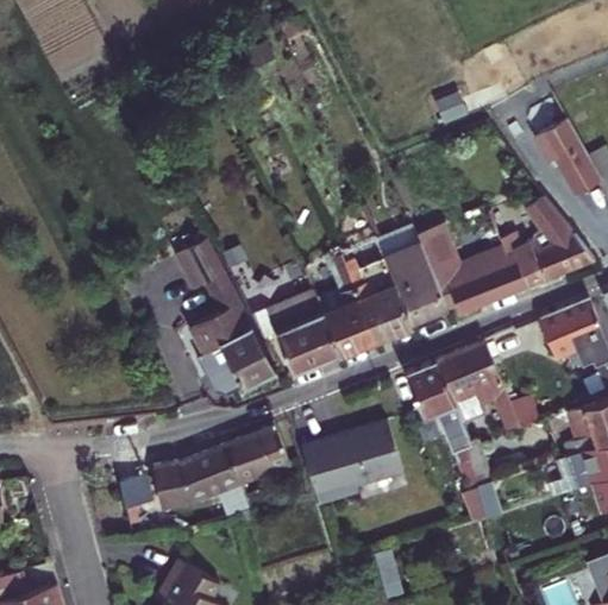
[(301,14),(280,26),(286,38),(307,27),(301,14)]
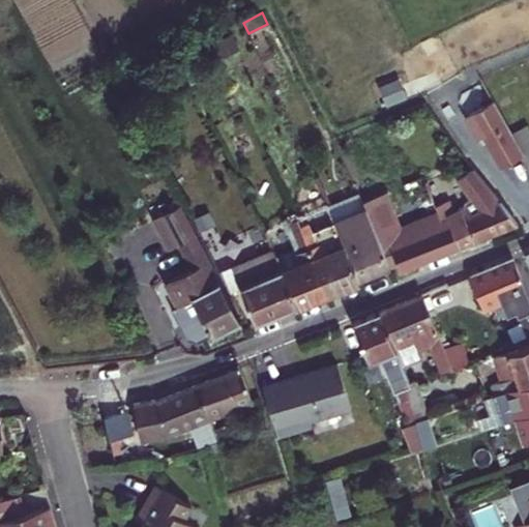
[(511,137),(493,103),(465,118),(477,141),(482,138),(500,170),(523,157),(511,137)]
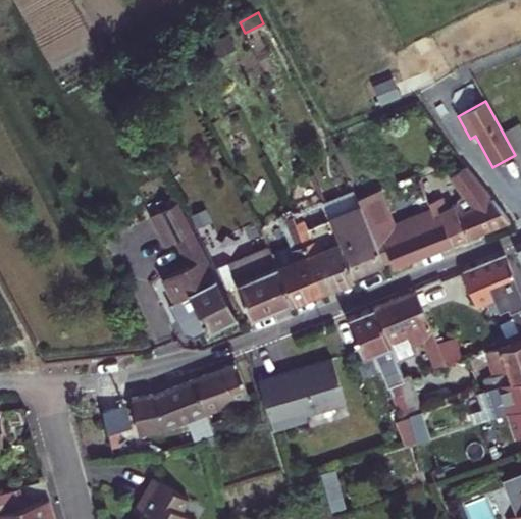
[(520,131),(518,125),(504,135),(515,155),(520,163),(520,161),(520,131)]
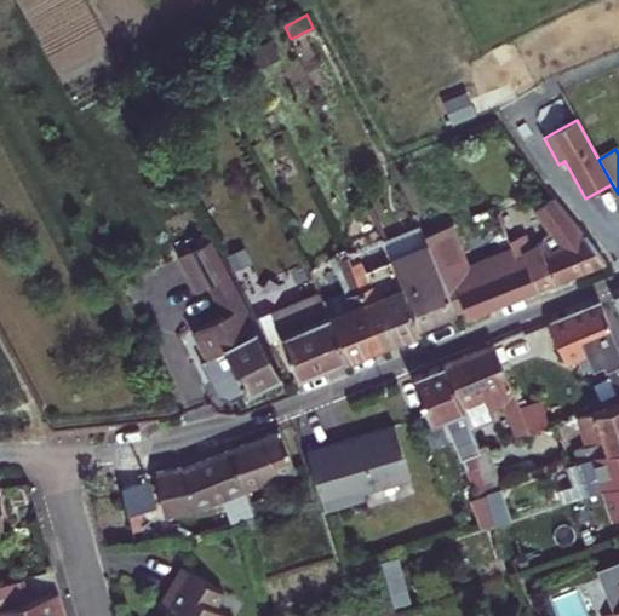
[(525,264),(536,293),(605,264),(551,201),(533,212),(548,229),(559,248),(550,252),(545,241),(529,247),(514,208),(496,217),(510,253),(516,268),(525,264)]
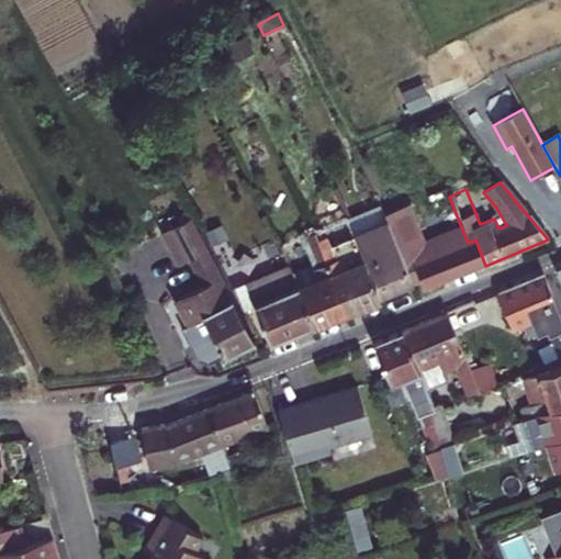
[(347,221),(354,237),(386,224),(385,221),(379,208),(347,221)]
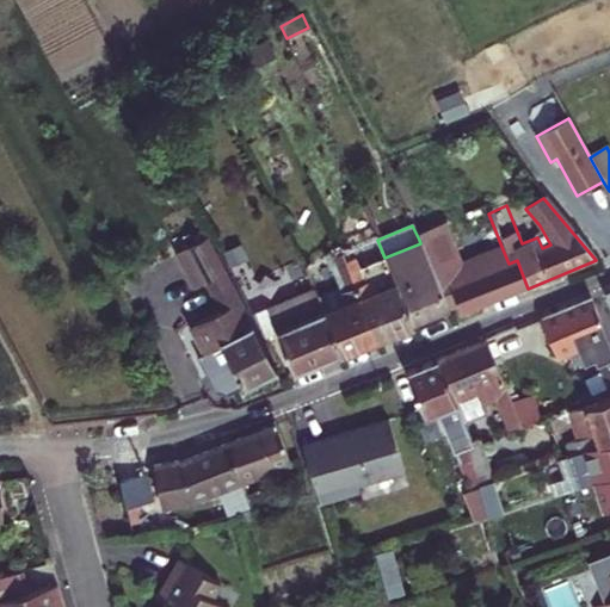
[(205,237),(174,255),(192,289),(204,283),(220,311),(190,327),(204,354),(220,346),(242,389),(276,371),(205,237)]
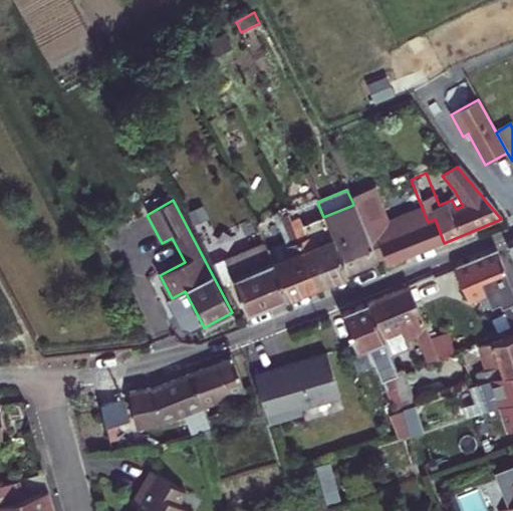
[(353,205),(323,217),(323,218),(346,275),(376,262),(365,233),(353,205)]
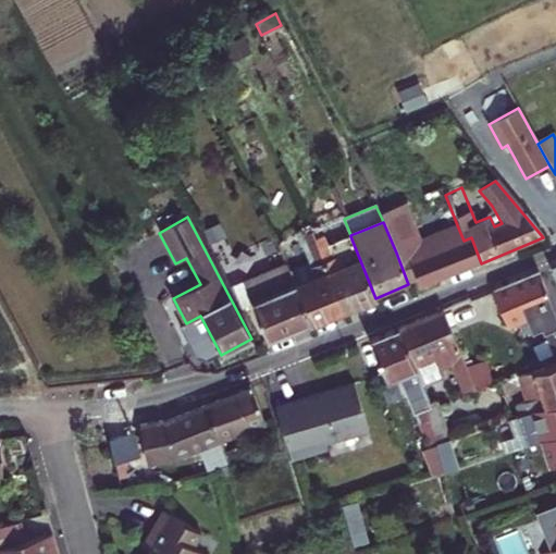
[(458,228),(396,253),(408,284),(416,281),(419,288),(481,263),(471,237),(464,241),(458,228)]
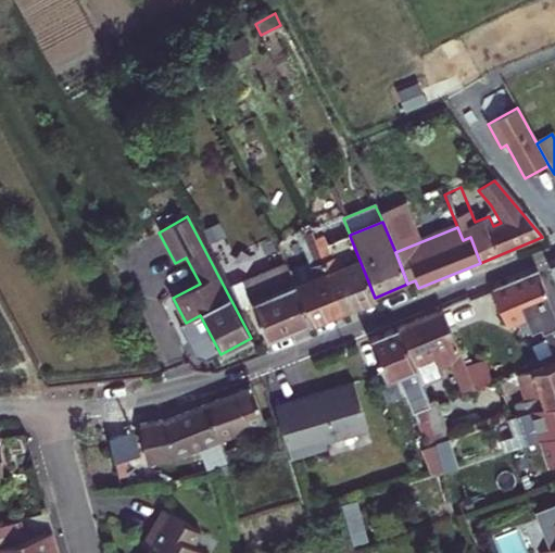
[(288,271),(310,324),(342,311),(313,239),(311,231),(297,237),(307,263),(288,271)]
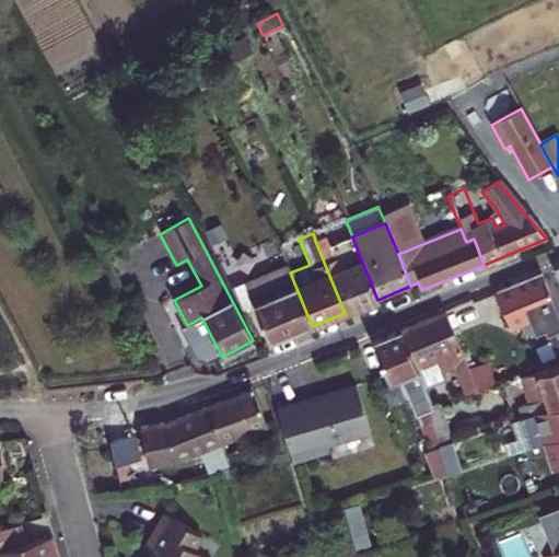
[(315,241),(345,313),(377,300),(352,238),(326,248),(323,239),(315,241)]
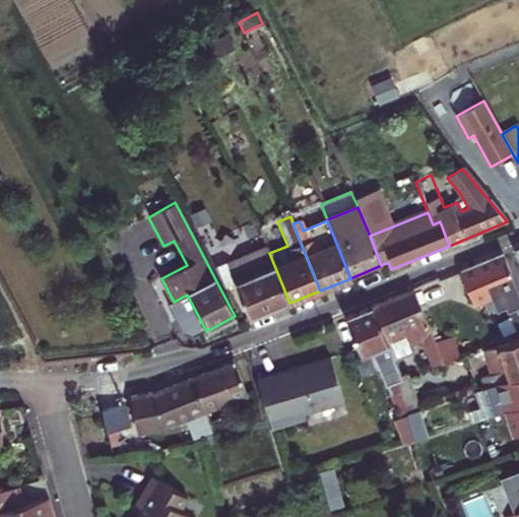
[(226,264),(249,319),(289,303),(269,253),(267,248),(226,264)]
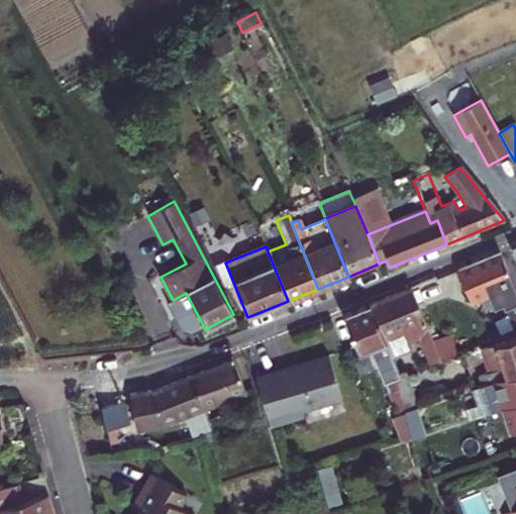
[(456,270),(471,303),(482,299),(487,312),(492,309),(503,305),(515,331),(515,294),(512,286),(499,253),(456,270)]
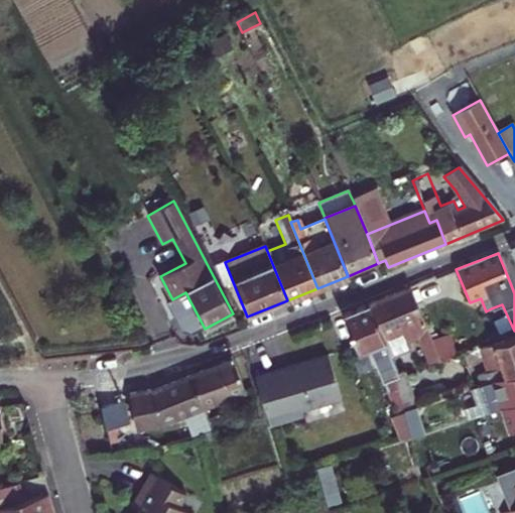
[(430,280),(409,288),(413,298),(434,290),(430,280)]
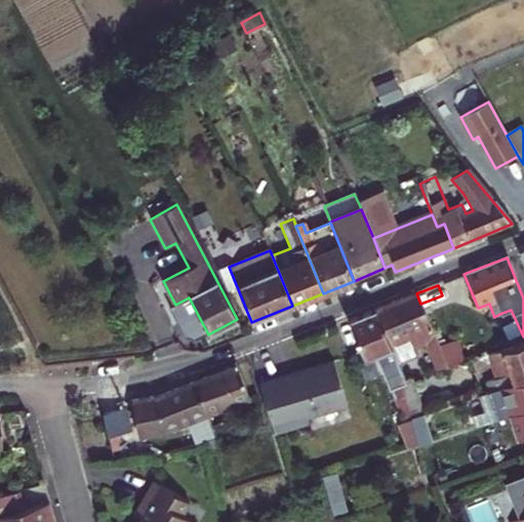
[(416,293),(375,311),(398,364),(417,357),(414,350),(426,346),(436,372),(447,368),(439,348),(420,304),(416,293)]
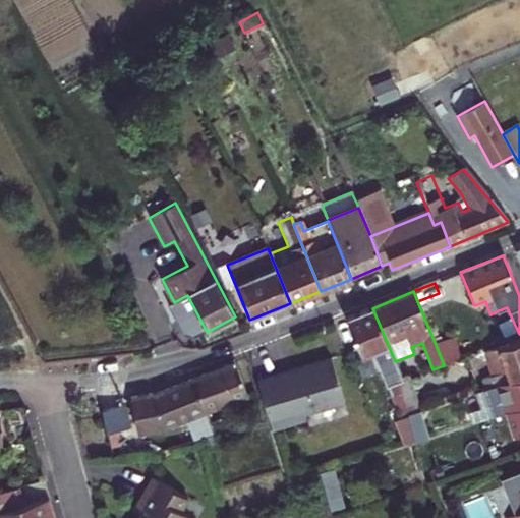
[(372,308),(346,319),(361,357),(373,352),(397,413),(405,410),(400,394),(397,382),(402,380),(402,378),(395,361),(372,308)]
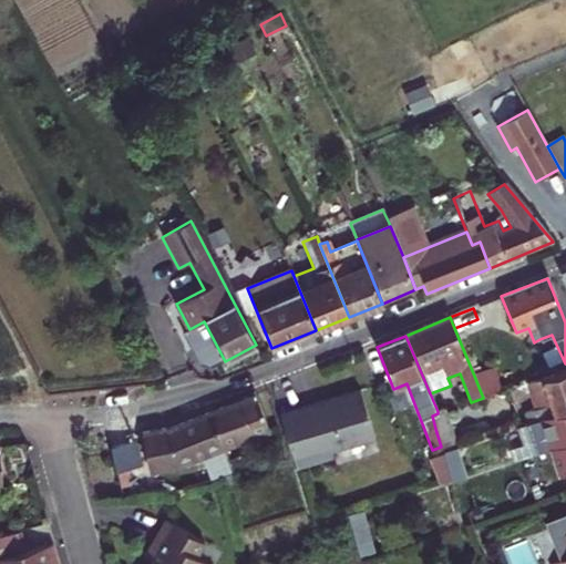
[(474,376),(483,398),(514,388),(506,366),(474,376)]
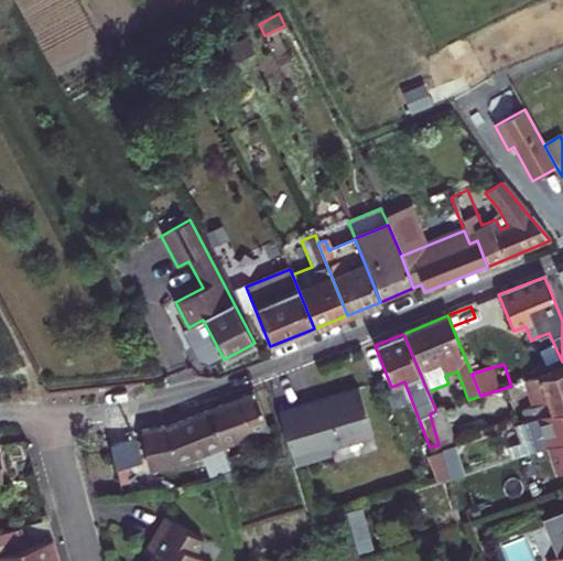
[(527,423),(562,410),(562,369),(522,383),(532,409),(522,412),(527,423)]
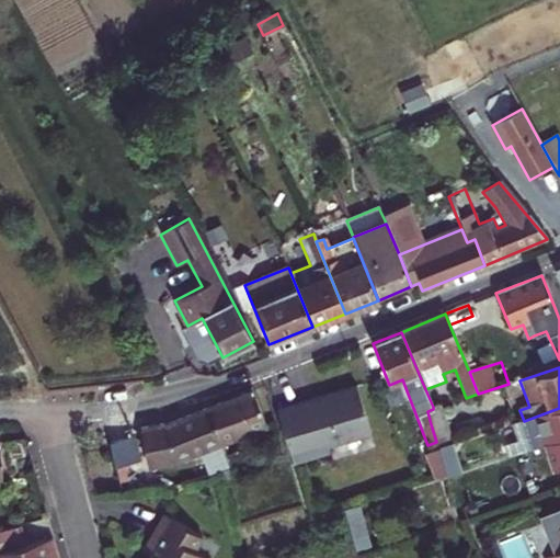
[(356,388),(276,412),(293,466),(328,455),(327,450),(370,436),(356,388)]
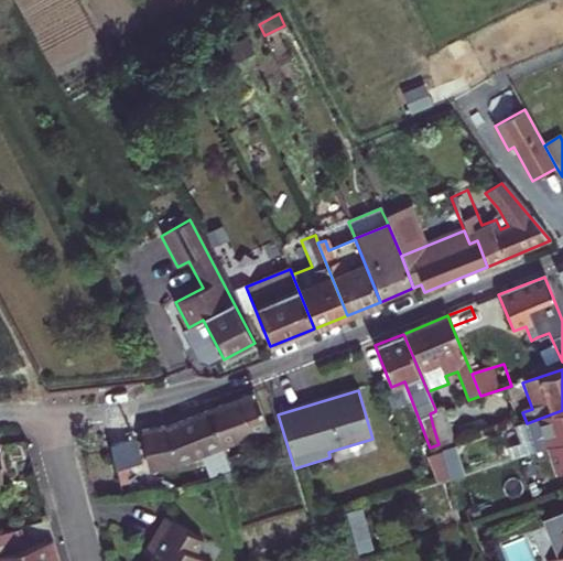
[(253,394),(208,411),(222,446),(268,429),(253,394)]
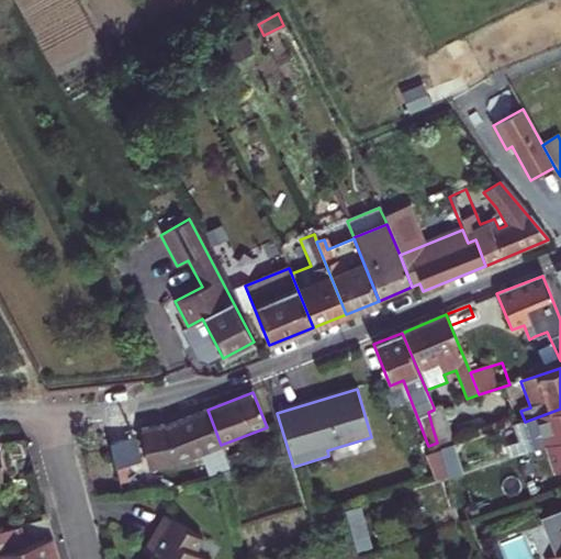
[(441,407),(440,405),(434,407),(434,410),(428,412),(432,425),(437,443),(439,450),(453,445),(441,407)]
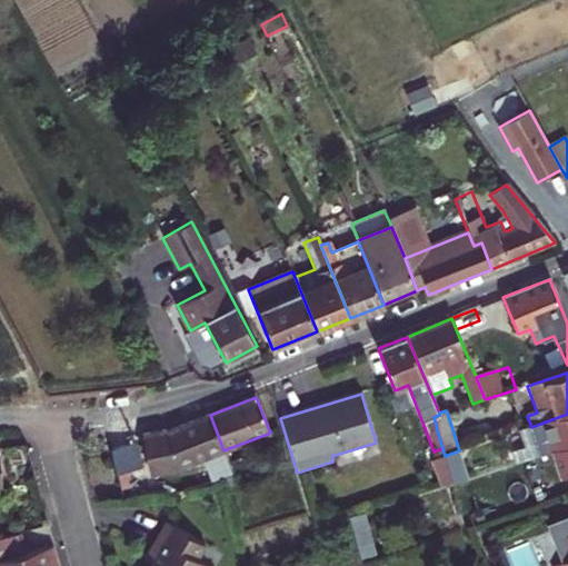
[(567,414),(531,427),(522,430),(528,447),(512,453),(516,464),(567,446),(567,414)]
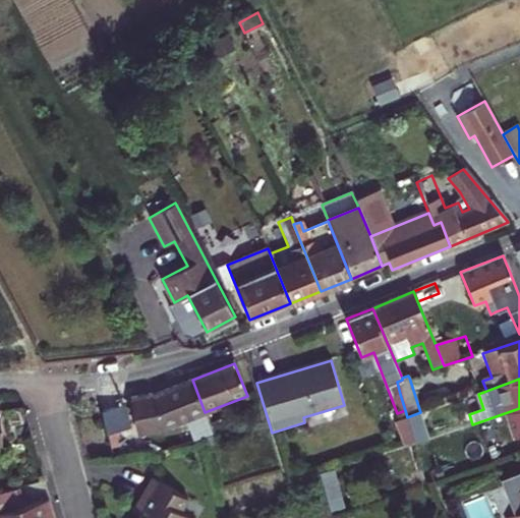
[(205,412),(192,380),(151,395),(151,394),(129,398),(136,434),(158,429),(196,415),(206,440),(215,438),(210,424),(205,412)]
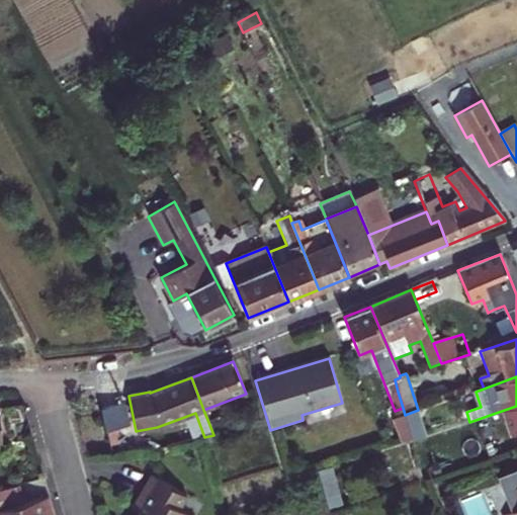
[(253,423),(262,420),(257,402),(248,405),(253,423)]
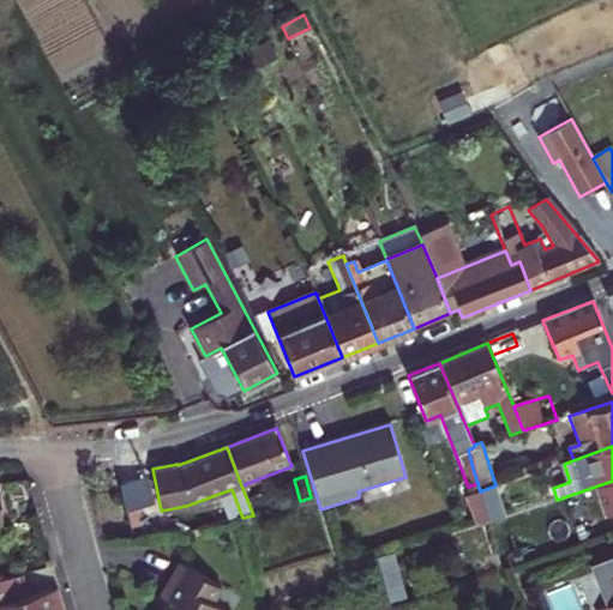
[(151,506),(144,478),(119,484),(126,512),(151,506)]
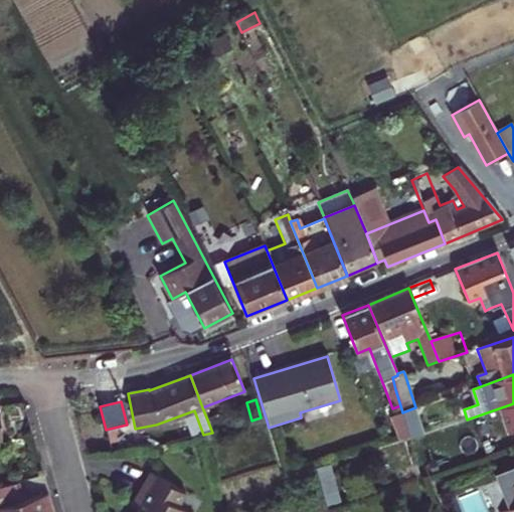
[(402,412),(408,439),(423,434),(415,407),(402,412)]
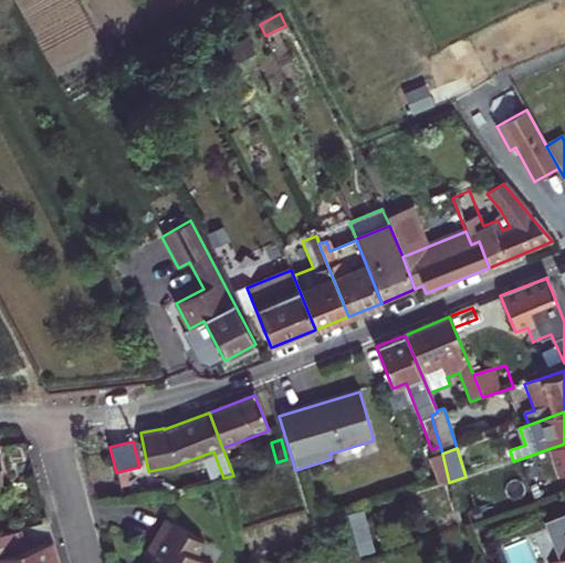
[(254,454),(228,461),(233,476),(258,468),(254,454)]
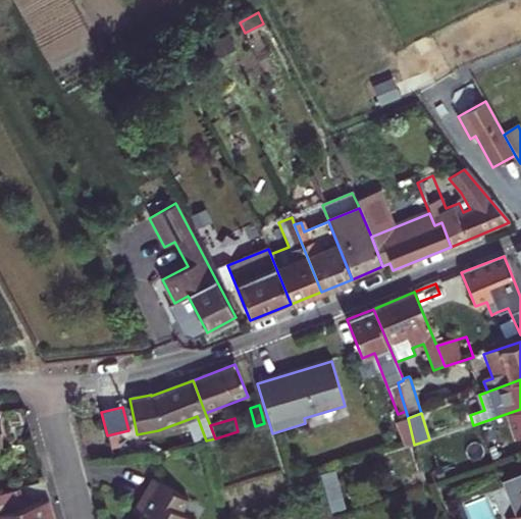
[(206,440),(204,442),(208,454),(219,450),(215,438),(206,440)]
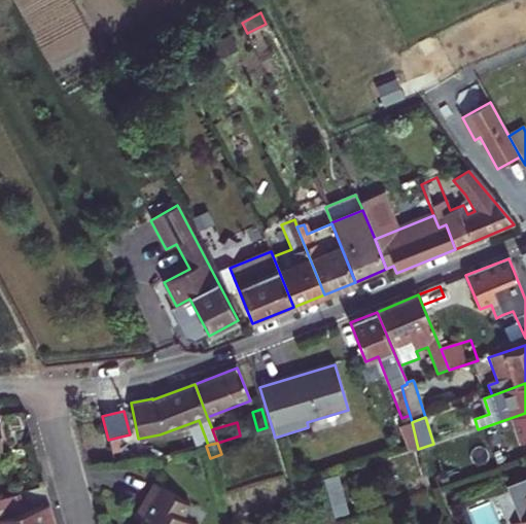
[(331,512),(334,520),(346,516),(336,477),(323,480),(331,512)]
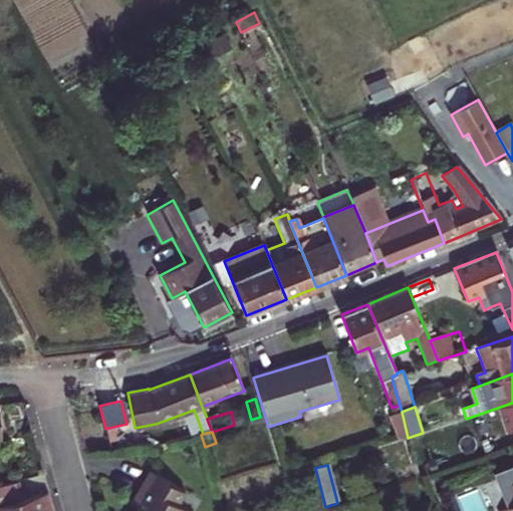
[(137,508),(135,510),(185,510),(177,506),(185,493),(150,472),(134,498),(140,502),(137,508)]
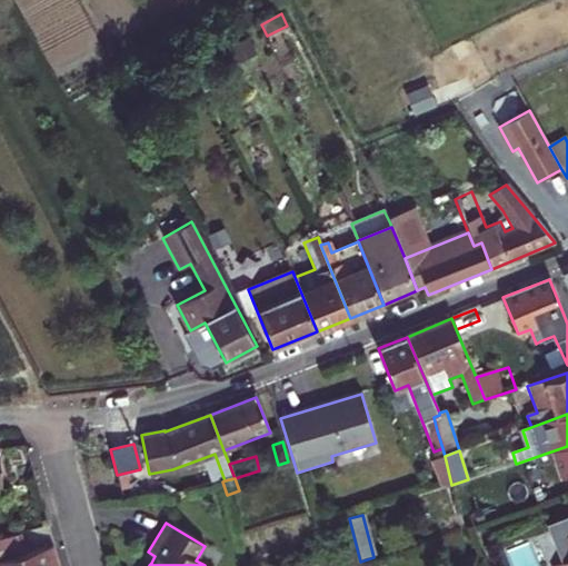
[(57,565),(52,547),(26,555),(20,535),(0,539),(0,565),(57,565)]
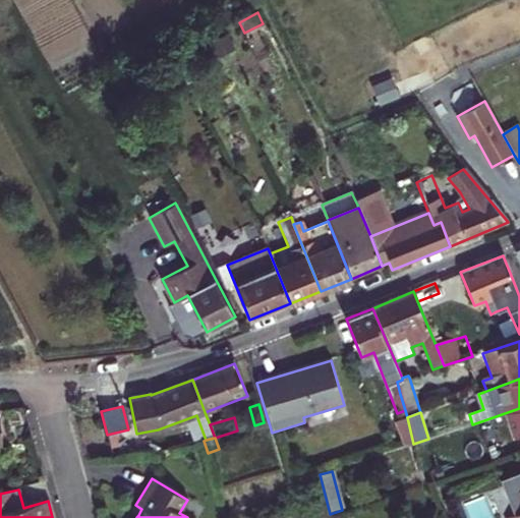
[(135,505),(132,511),(138,515),(141,509),(135,505)]
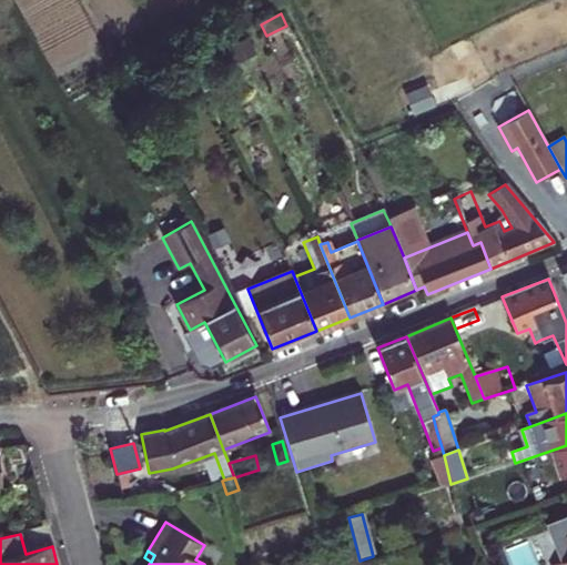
[(360,561),(357,552),(325,562),(326,564),(361,564),(360,561)]
